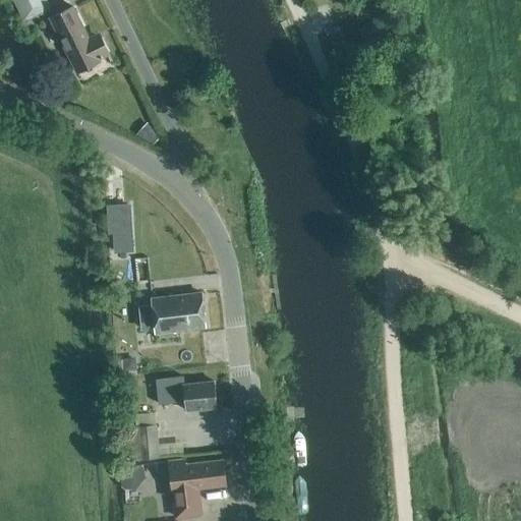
[(40,0),(12,0),(22,20),(45,9),(40,0)]
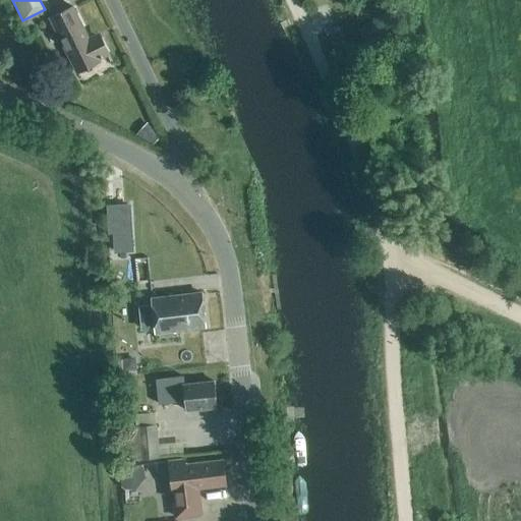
[(72,7),(50,18),(55,30),(75,70),(108,54),(98,35),(88,39),(72,7)]
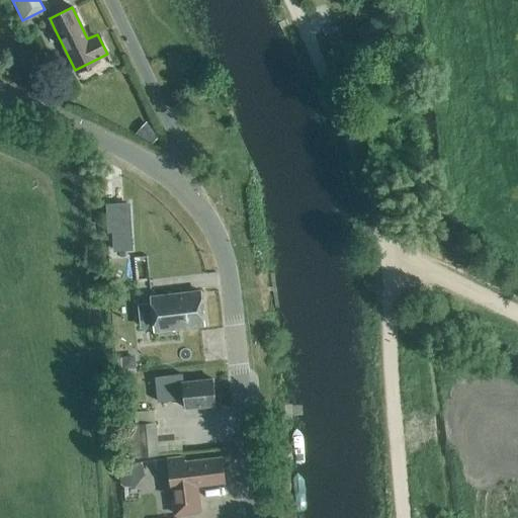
[(381,36),(375,23),(363,29),(369,42),(381,36)]
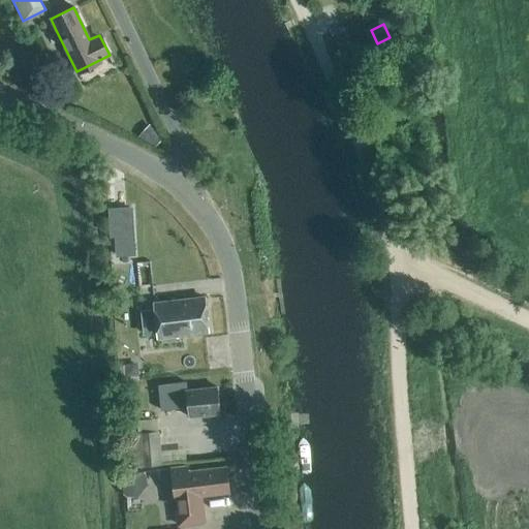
[(132,208),(107,209),(110,238),(114,237),(115,257),(135,256),(132,208)]
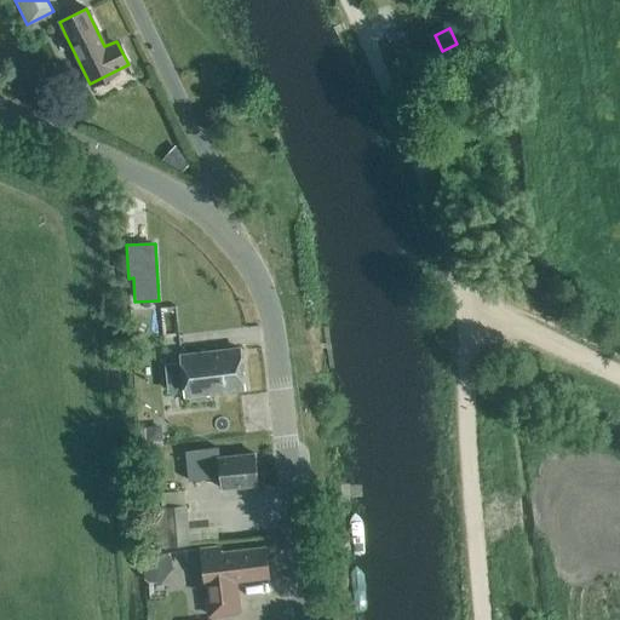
[(182,365),(167,366),(170,390),(184,389),(185,395),(245,389),(242,368),(241,368),(239,349),(181,356),(182,365)]
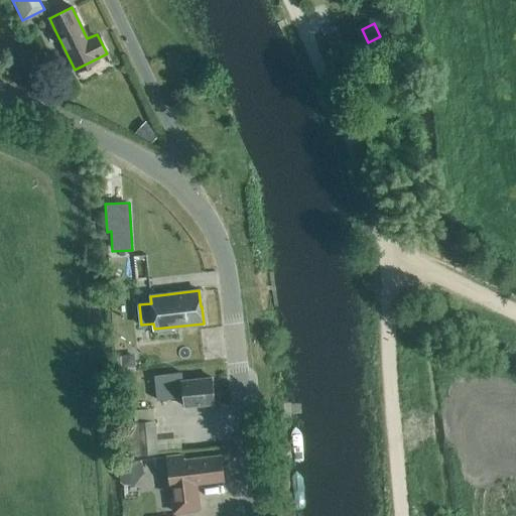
[(123,368),(135,367),(133,354),(121,356),(123,368)]
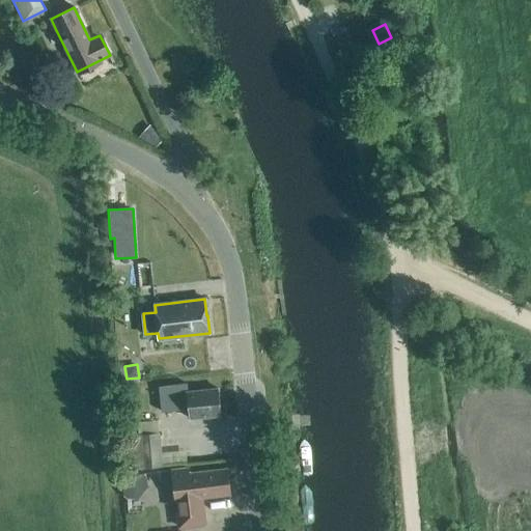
[(187,392),(186,384),(159,387),(162,412),(188,409),(189,419),(220,415),(218,389),(187,392)]
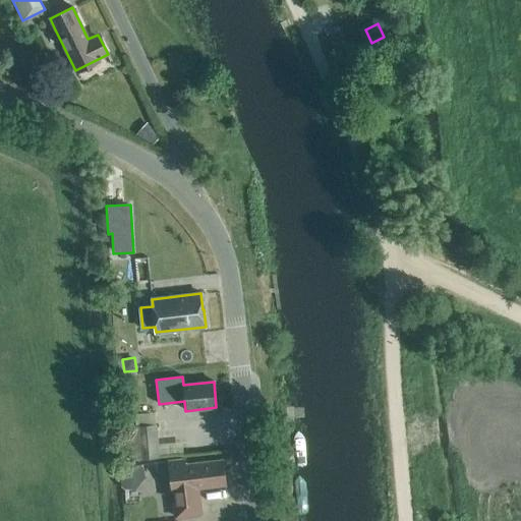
[(157,425),(126,427),(129,461),(160,459),(157,425)]
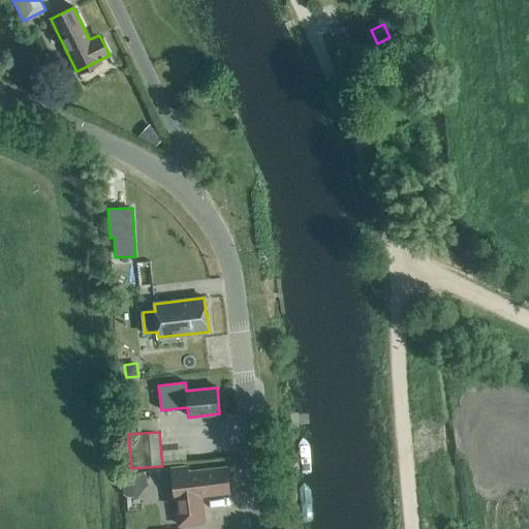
[(188,472),(187,467),(170,469),(178,527),(206,524),(203,496),(228,493),(226,467),(188,472)]
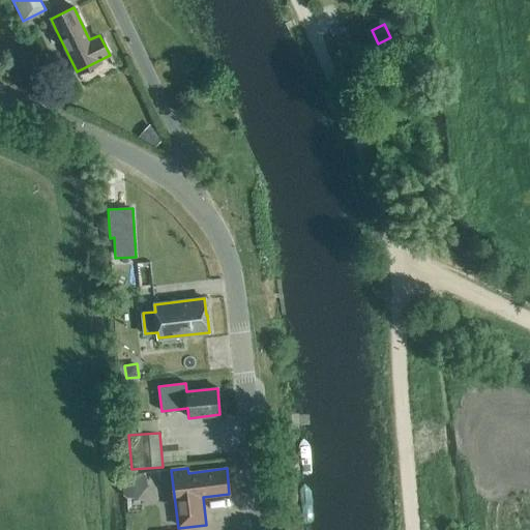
[(146,476),(143,473),(122,475),(124,496),(127,499),(138,498),(148,488),(146,476)]
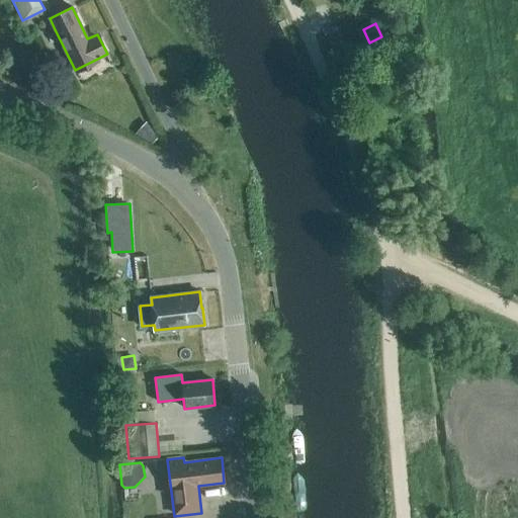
All buildings are outlined.
